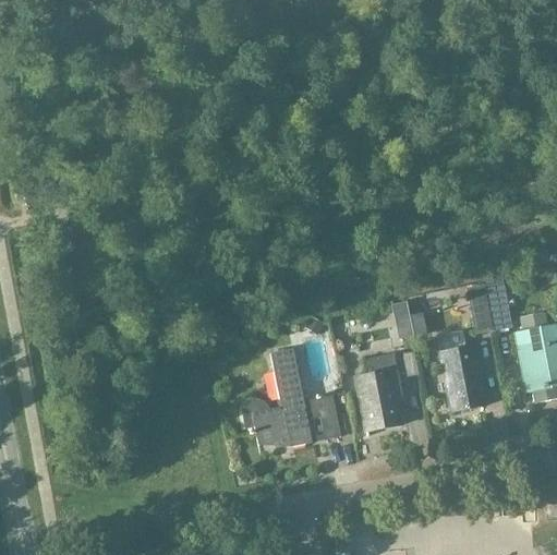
[(484,284),(494,329),(512,326),(504,279),(484,284)]
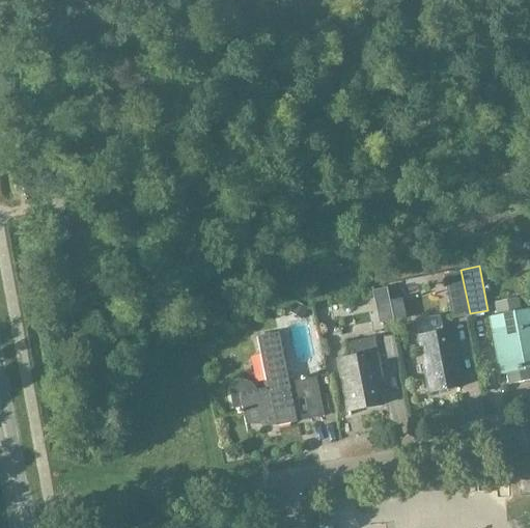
[(452,316),(470,313),(461,270),(443,273),(452,316)]
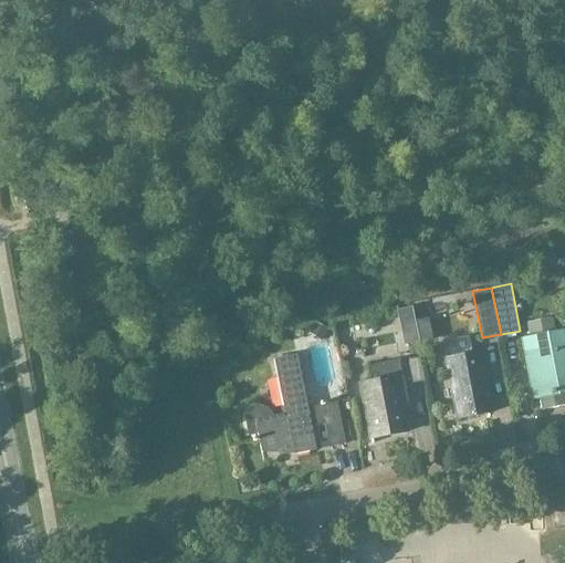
[(564,329),(555,331),(552,315),(526,321),(530,335),(524,336),(530,367),(534,366),(543,409),(544,408),(564,404),(564,329)]
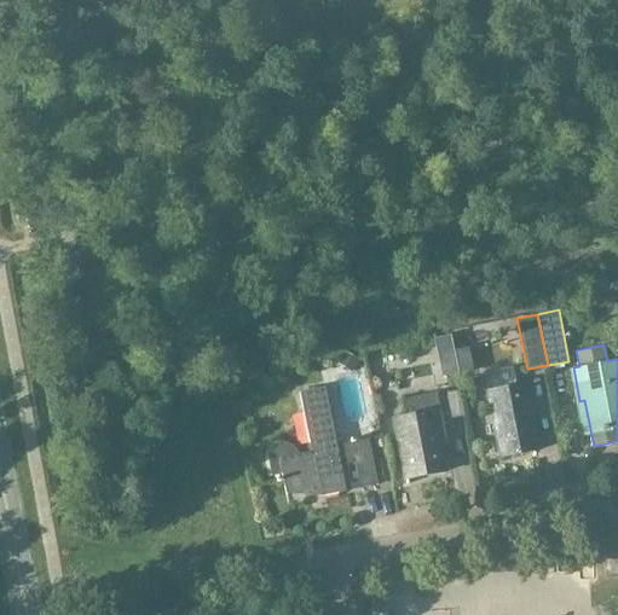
[(501,456),(539,448),(526,382),(518,383),(514,365),(485,370),(501,456)]
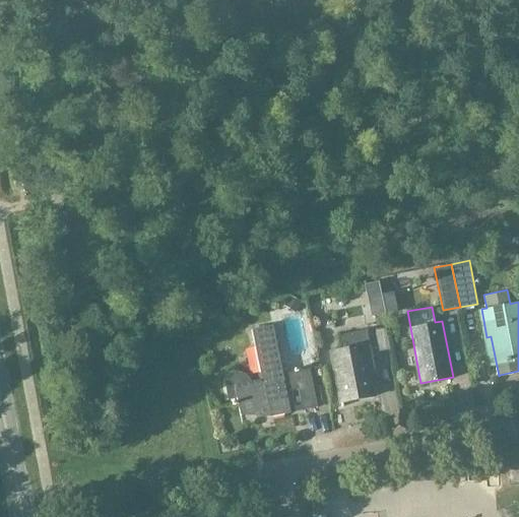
[(316,400),(310,367),(282,372),(272,323),(252,327),(262,378),(250,380),(249,376),(246,373),(243,371),(239,370),(235,370),(230,372),(226,376),(224,381),(224,386),(228,398),(237,397),(238,398),(232,399),(233,403),(238,402),(240,412),(271,406),(272,414),(289,411),(285,390),(299,387),(302,403),(316,400)]
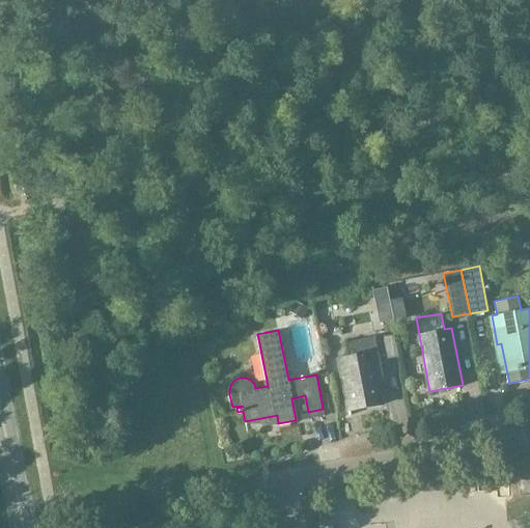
[(383,335),(387,357),(398,355),(394,333),(383,335)]
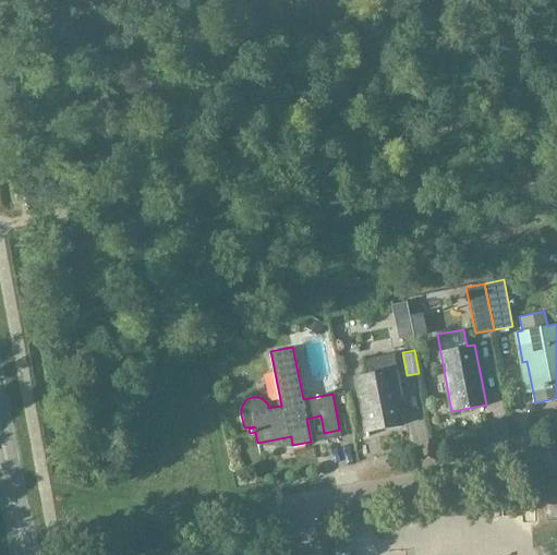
[(400,423),(395,396),(402,395),(396,352),(363,358),(366,373),(356,374),(366,430),(400,423)]
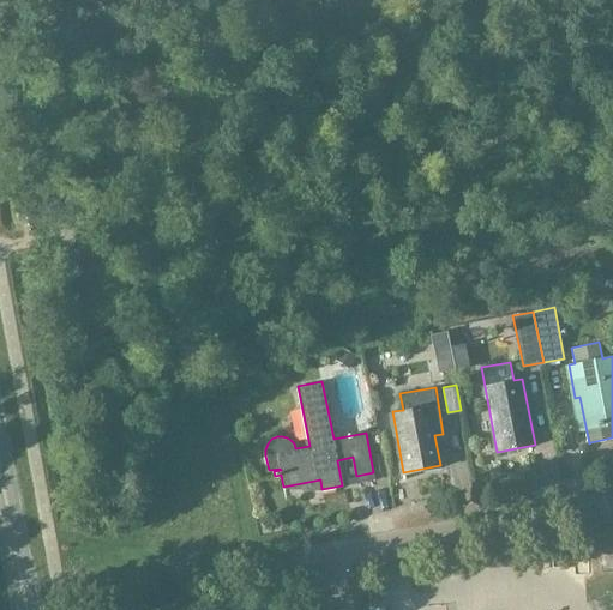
[(384,609),(384,601),(384,599),(371,601),(371,609),(384,609)]
